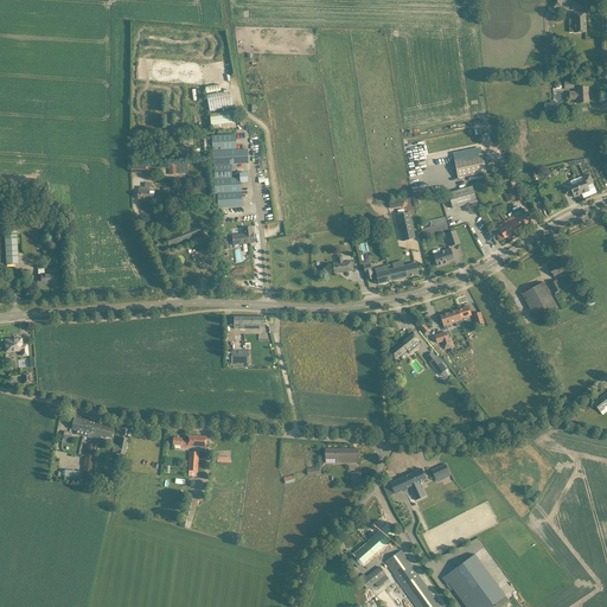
[(574,12),(575,33),(587,33),(586,12),(574,12)]
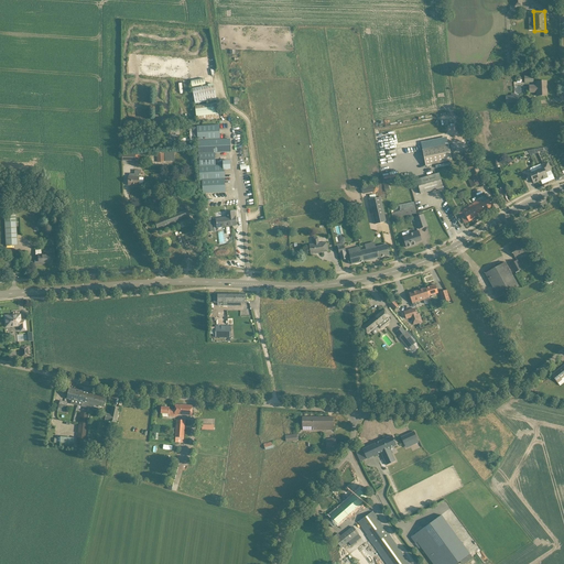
[(214,84),(208,85),(203,86),(203,85),(205,85),(205,79),(192,82),(192,87),(201,86),(202,86),(192,88),(195,104),(210,100),(212,104),(195,106),(197,121),(219,119),(217,102),(214,102),(214,100),(216,100),(214,84)]
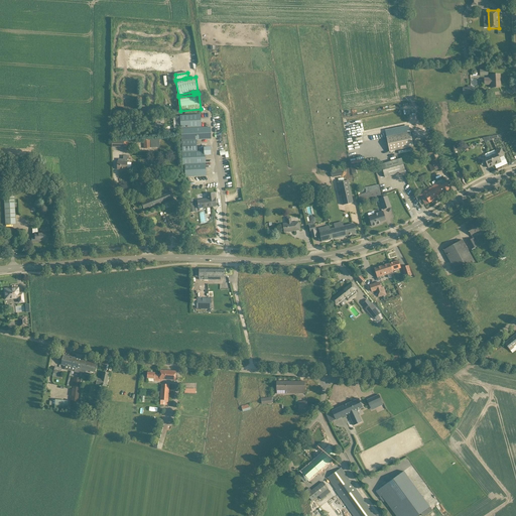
[(484,79),(484,85),(495,85),(495,88),(500,88),(500,75),(495,75),(491,75),(491,79),(484,79)]
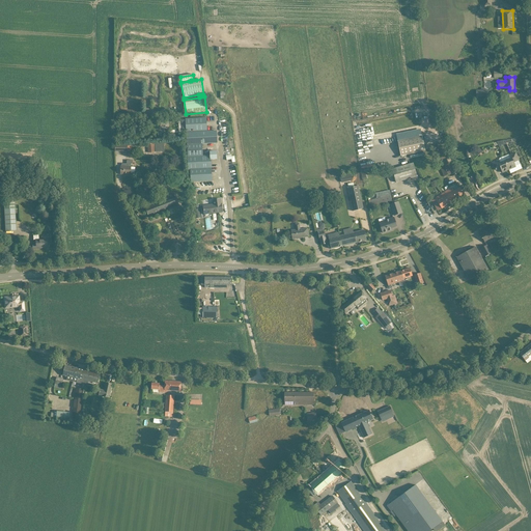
[(476,90),(476,96),(490,96),(488,89),(484,89),(484,88),(481,88),(481,89),(476,90)]
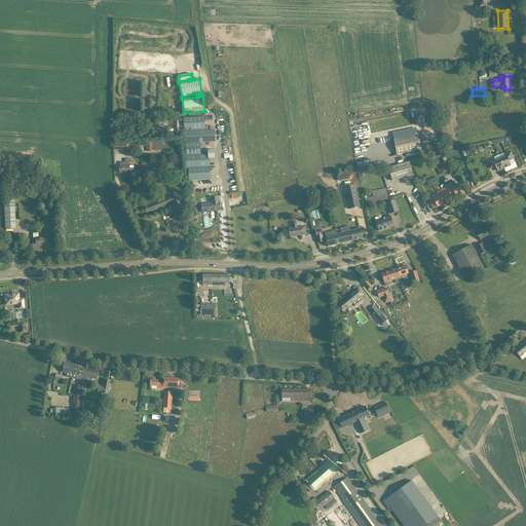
[(443,105),(437,106),(439,116),(446,114),(443,105)]
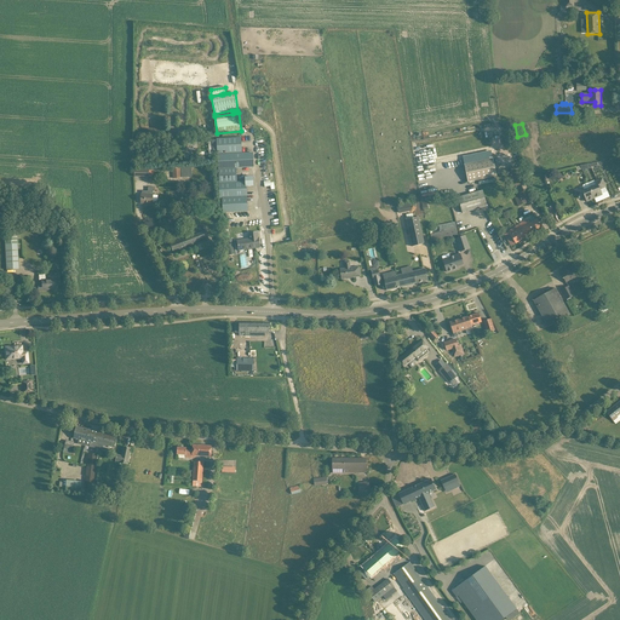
[(223,199),(223,206),(223,212),(247,211),(246,187),(253,187),(252,177),(245,177),(246,182),(237,183),(236,168),(253,167),(253,153),(242,154),(241,138),(217,139),(218,161),(217,161),(218,162),(218,170),(218,176),(219,184),(220,199),(223,199)]
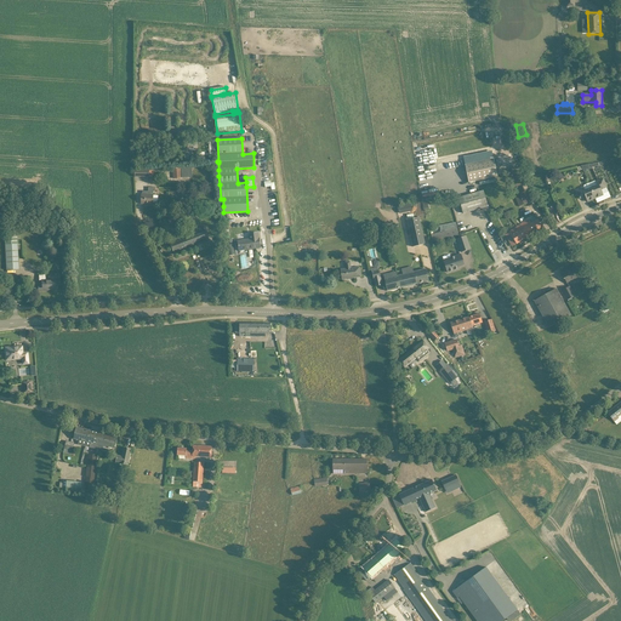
[(465,165),(468,183),(497,177),(494,159),(465,165)]
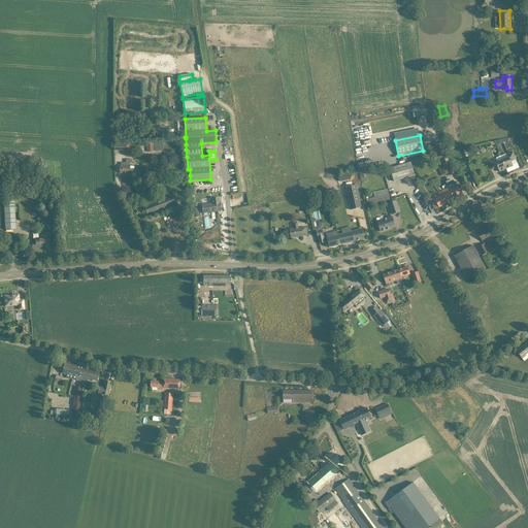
[(163,142),(156,142),(147,143),(147,152),(155,152),(155,151),(164,151),(163,142)]
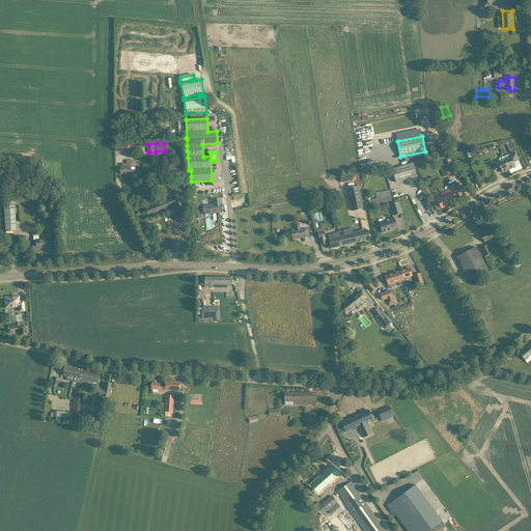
[(431,147),(444,176),(452,173),(440,144),(431,147)]
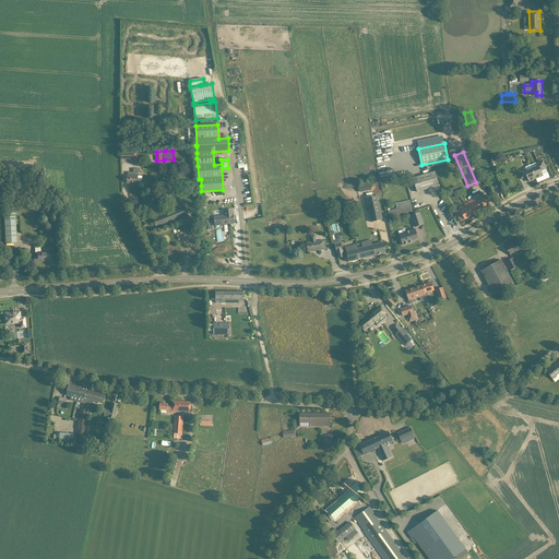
[(537,167),(532,169),(536,179),(543,176),(540,170),(546,168),(543,162),(536,164),(537,167)]
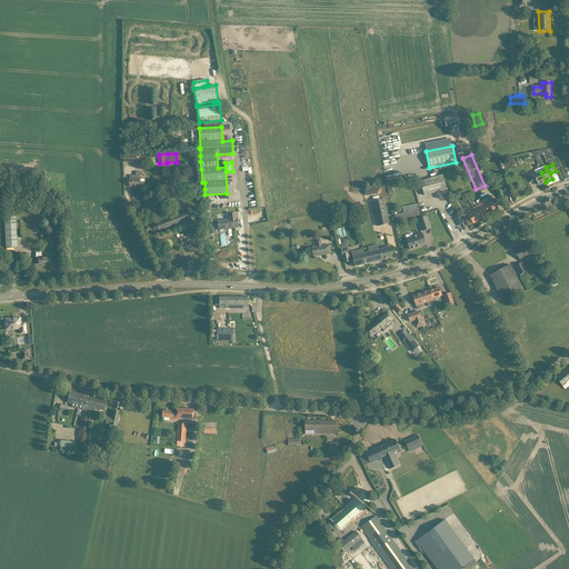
[(546,182),(541,172),(539,168),(536,170),(535,172),(527,175),(528,178),(530,182),(536,180),(538,186),(546,182)]
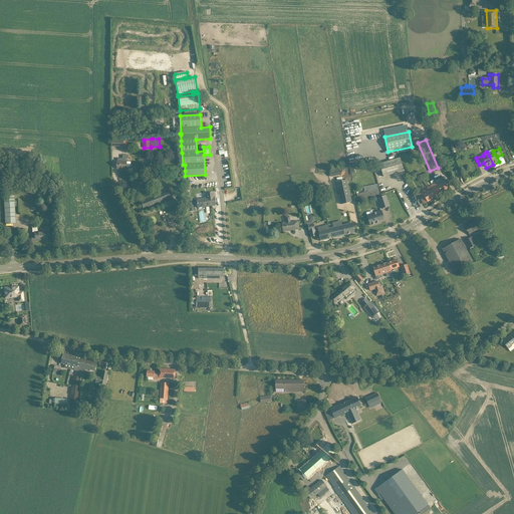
[(122,155),(122,159),(117,159),(117,169),(126,169),(126,162),(129,162),(129,157),(129,155),(122,155)]
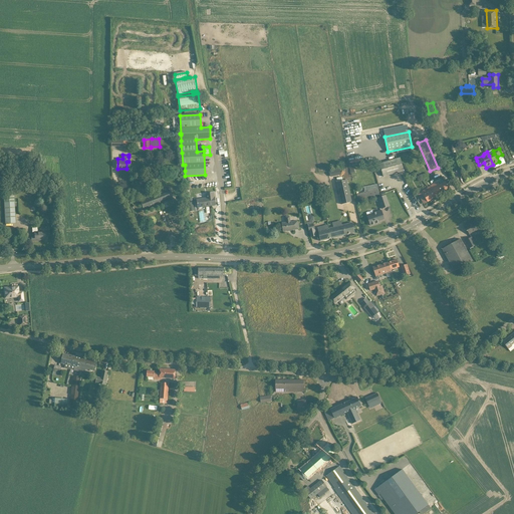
[(379,164),(381,172),(383,177),(399,173),(400,175),(404,173),(403,171),(404,171),(400,158),(379,164)]
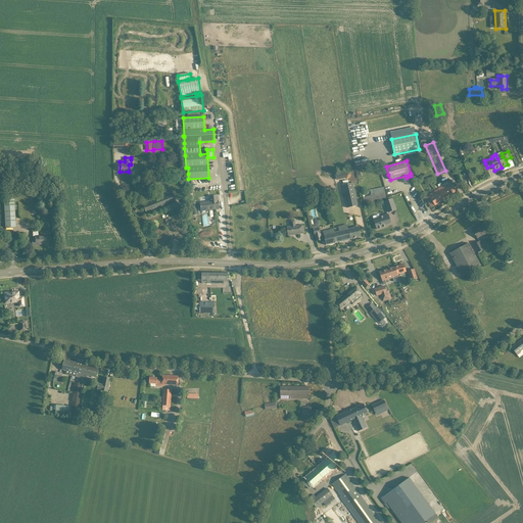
[(427,180),(430,184),(432,183),(433,185),(437,183),(433,176),(427,180)]
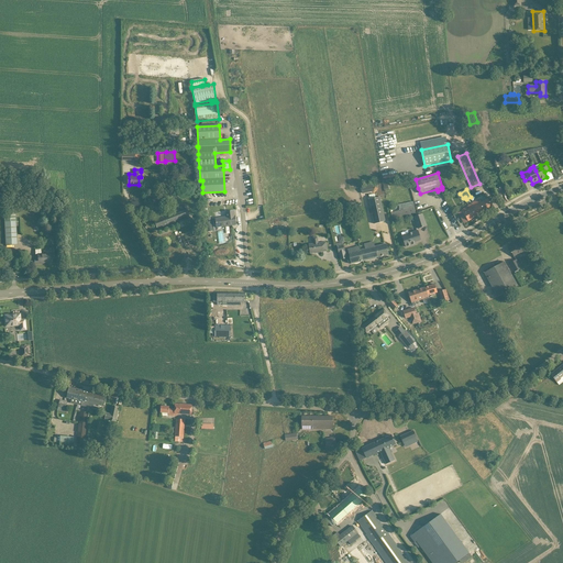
[(157,199),(161,210),(164,209),(163,207),(172,205),(168,196),(161,199),(161,197),(157,199)]
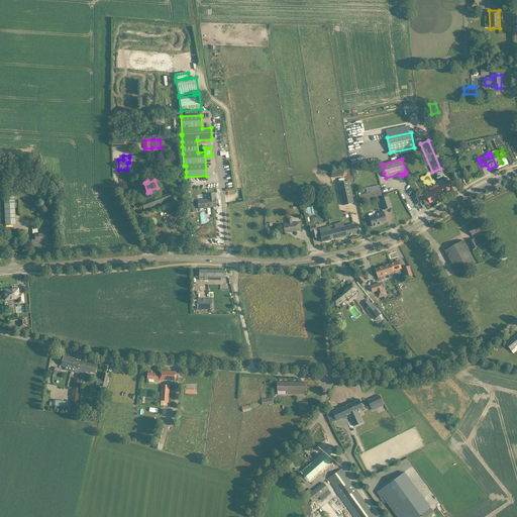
[(339,183),(343,206),(354,203),(349,181),(339,183)]
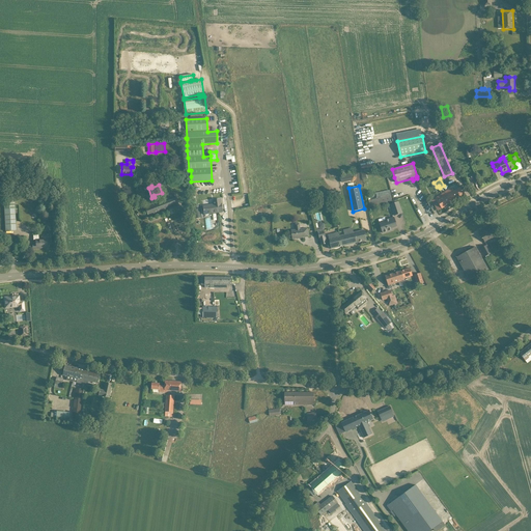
[(452,188),(446,191),(453,202),(465,195),(462,190),(459,187),(454,191),(452,188)]
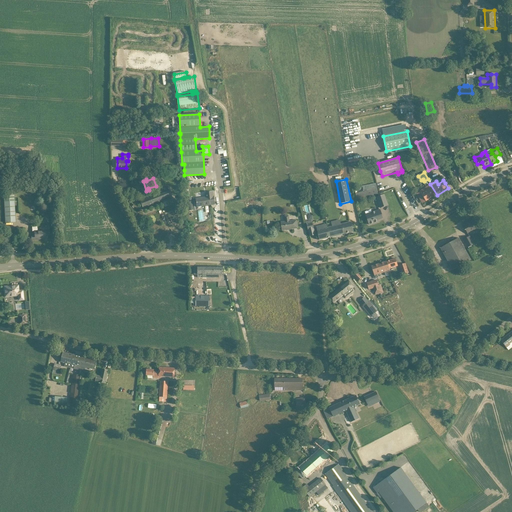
[(354,188),(356,198),(357,200),(365,199),(365,198),(368,197),(368,196),(369,196),(369,197),(375,196),(375,194),(378,194),(376,183),(354,188)]
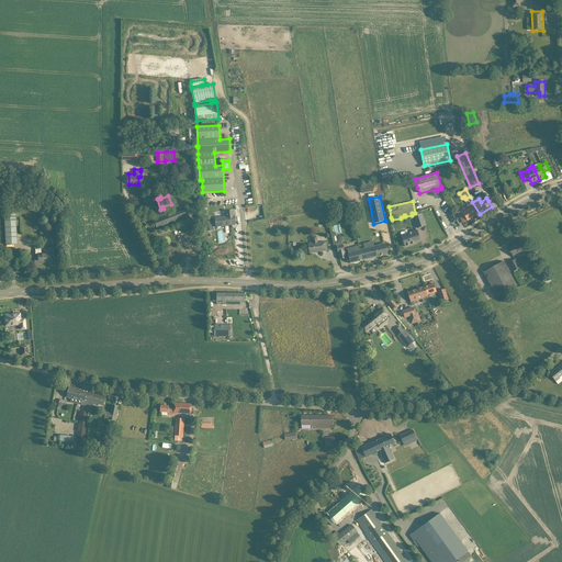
[(461,211),(457,213),(462,221),(465,218),(468,221),(480,214),(472,202),(465,206),(460,210),(461,211)]
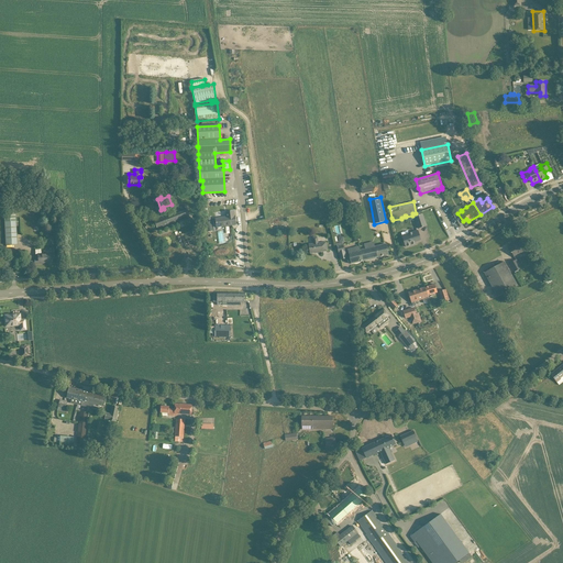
[(162,217),(159,218),(154,220),(157,229),(189,217),(188,212),(185,206),(162,214),(162,217)]
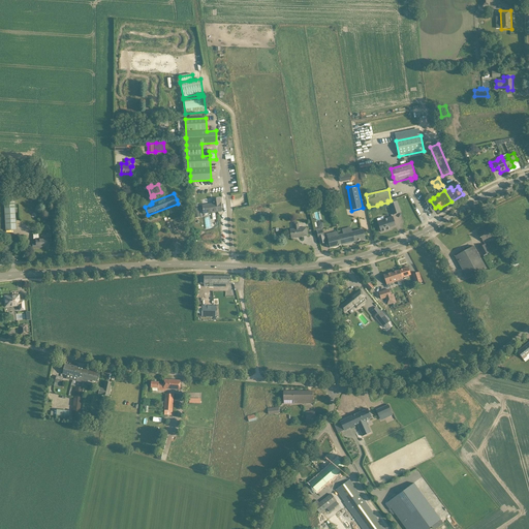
[(203,206),(203,209),(204,214),(222,211),(220,203),(219,198),(213,199),(213,205),(203,206)]
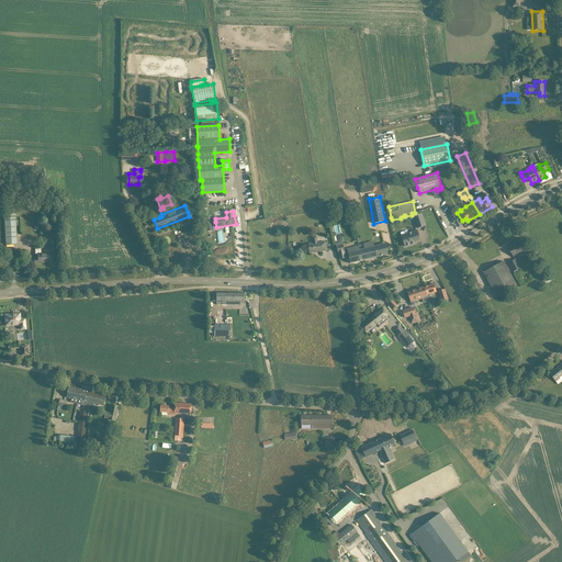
[(4,214),(4,222),(6,245),(17,244),(15,226),(19,226),(19,221),(15,221),(15,213),(4,214)]
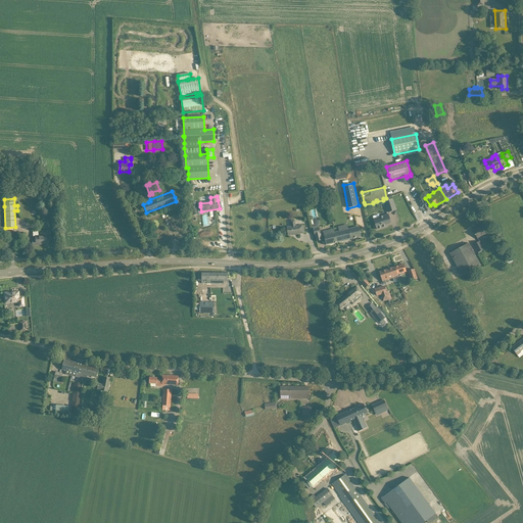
[(396,210),(392,199),(385,201),(388,212),(396,210)]
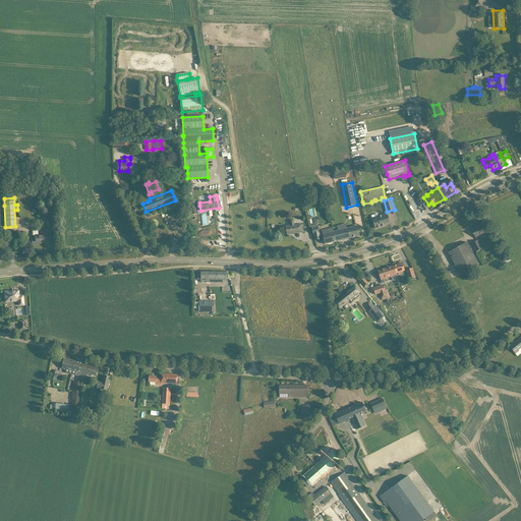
[(374,228),(375,227),(375,229),(385,226),(384,224),(390,222),(387,213),(372,218),(373,224),(373,225),(373,226),(373,227),(374,227),(374,228)]
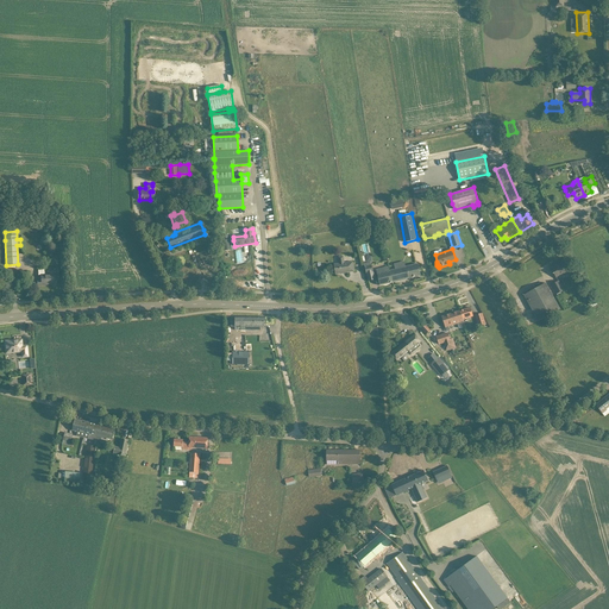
[(339,263),(334,264),(336,274),(353,271),(352,262),(344,263),(344,257),(338,257),(339,263)]
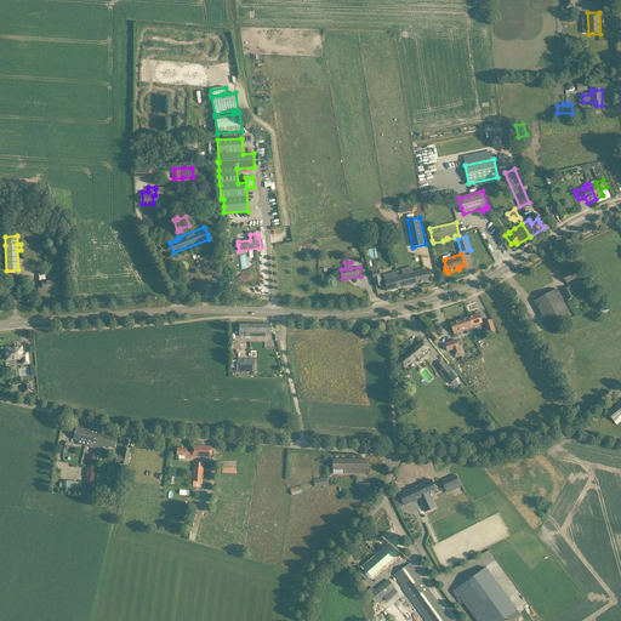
[(562,274),(565,279),(568,284),(581,277),(579,272),(575,267),(562,274)]
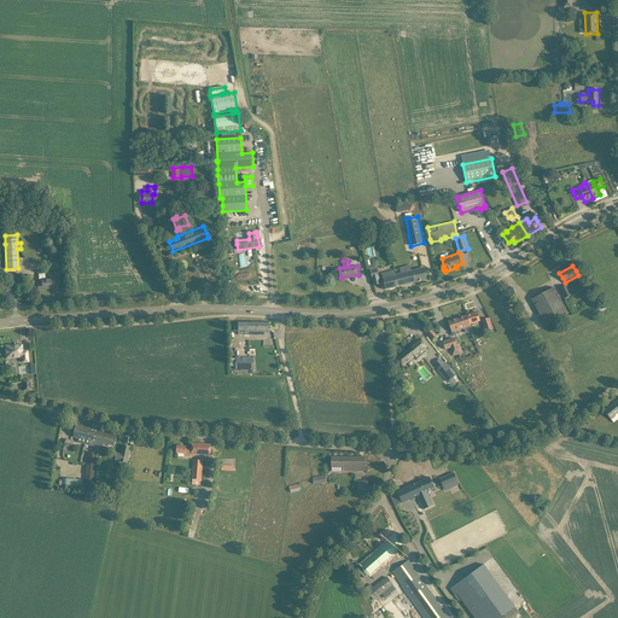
[(424,268),(403,273),(406,285),(426,280),(424,268)]
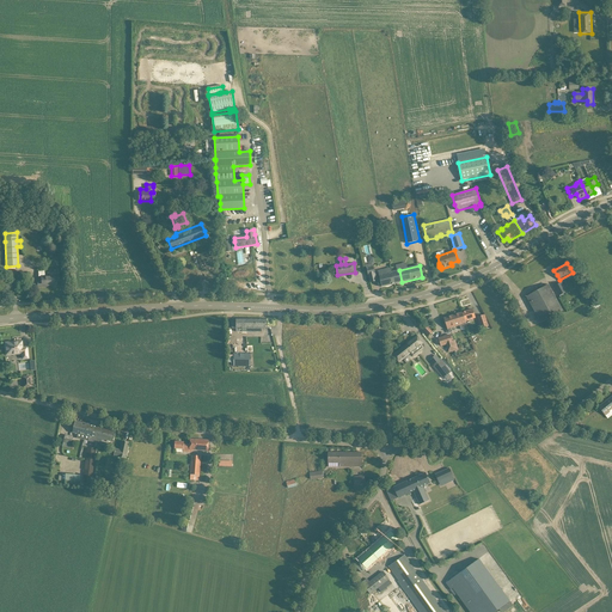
[(387,274),(379,275),(381,287),(402,282),(399,270),(393,271),(391,273),(390,268),(386,269),(387,274)]
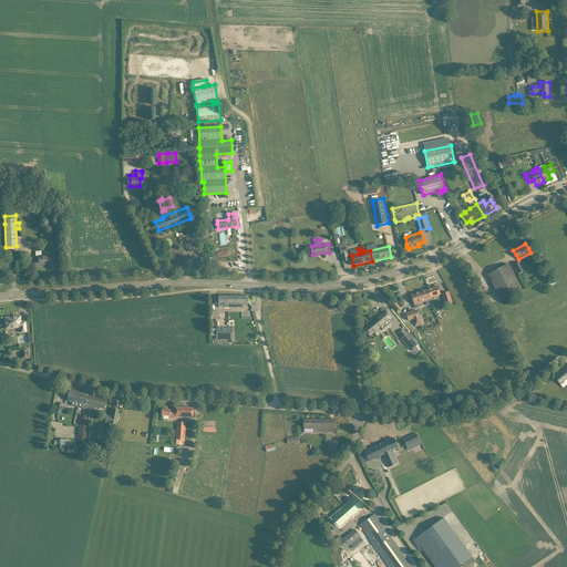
[(38,256),(39,261),(34,261),(34,266),(39,266),(39,265),(51,265),(50,259),(54,259),(54,250),(44,250),(45,256),(44,256),(42,256),(38,256)]
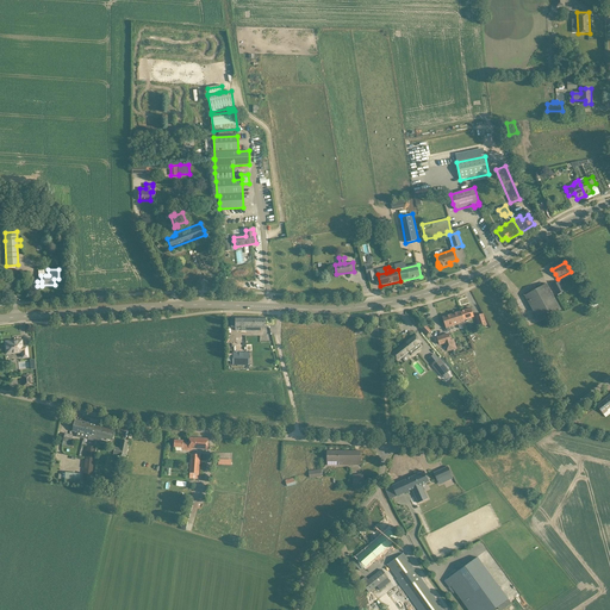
[(560,281),(553,286),(558,294),(561,293),(565,291),(560,281)]
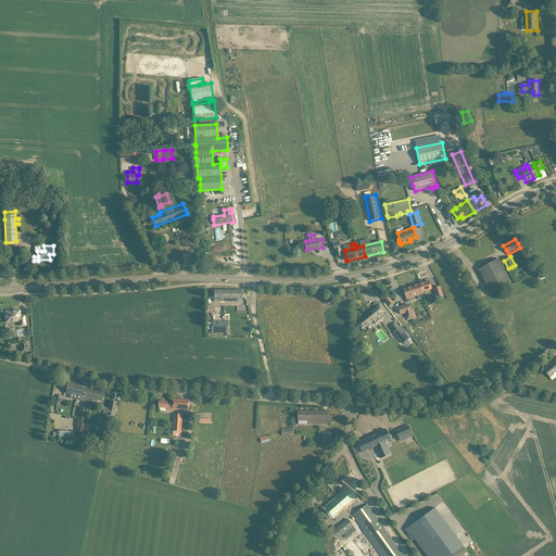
[(478,269),(481,275),(492,294),(512,283),(501,263),(497,258),(478,269)]
